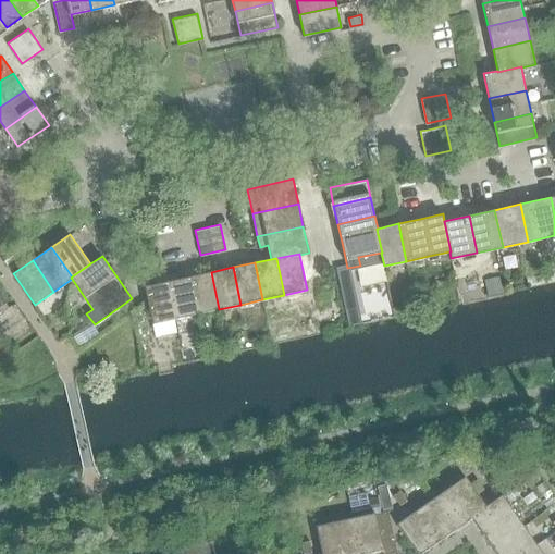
[(197,314),(219,309),(211,272),(189,277),(197,314)]
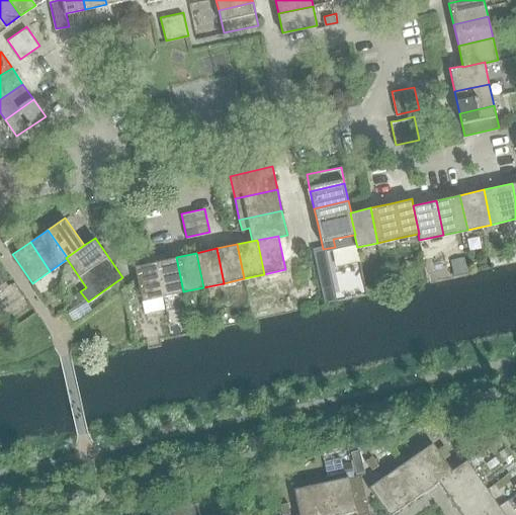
[(466,255),(451,258),(454,273),(469,270),(466,255)]
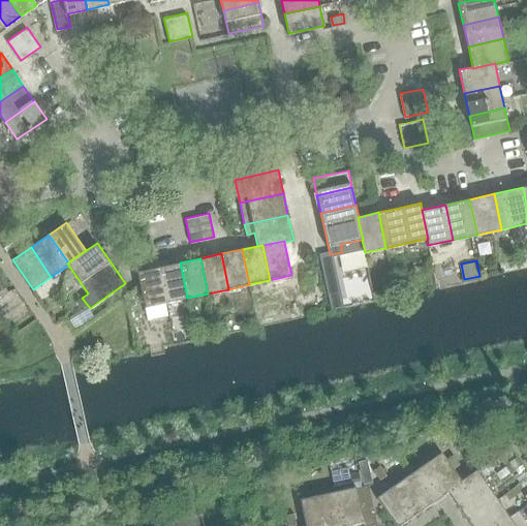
[(187,298),(180,263),(159,268),(166,303),(187,298)]
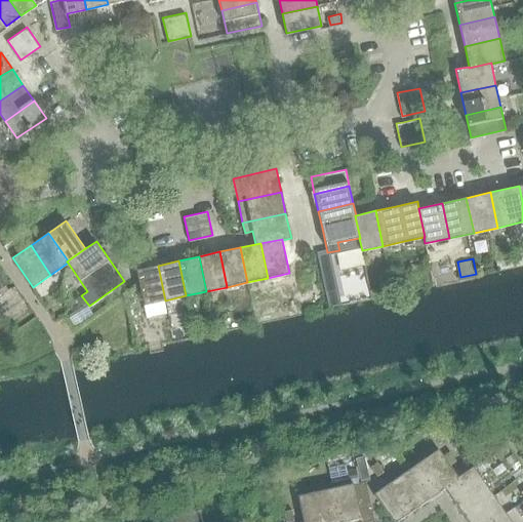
[(145,305),(165,300),(158,266),(136,270),(145,305)]
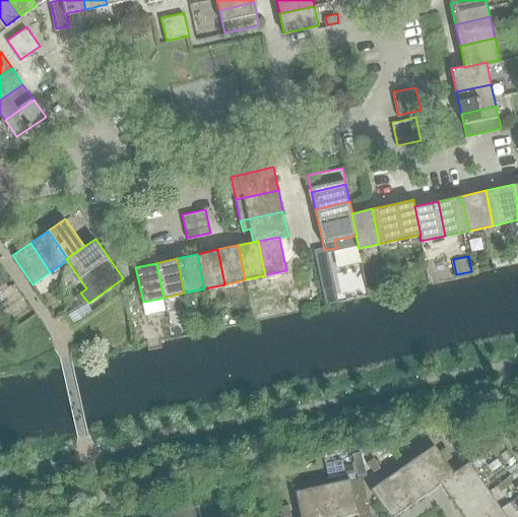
[(318,268),(321,287),(333,285),(330,266),(318,268)]
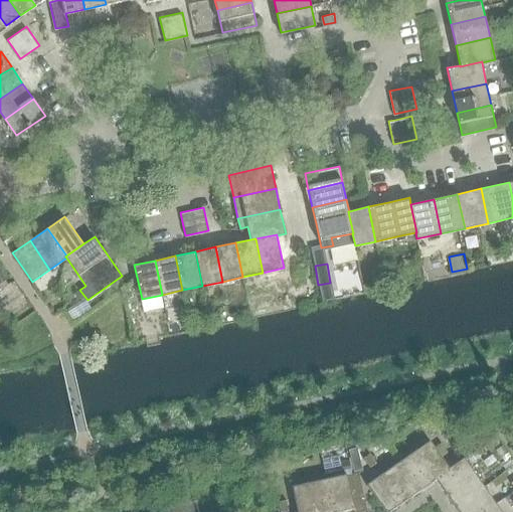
[(495,437),(486,444),(490,450),(500,443),(495,437)]
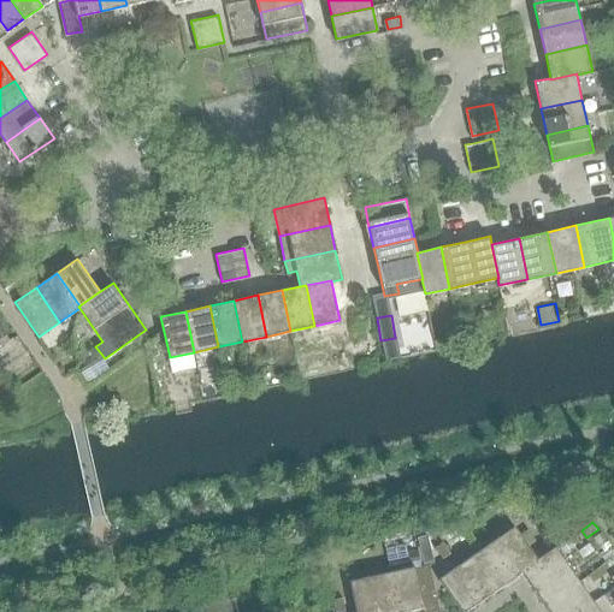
[(523,572),(538,559),(515,526),(496,540),(520,574),(523,572)]
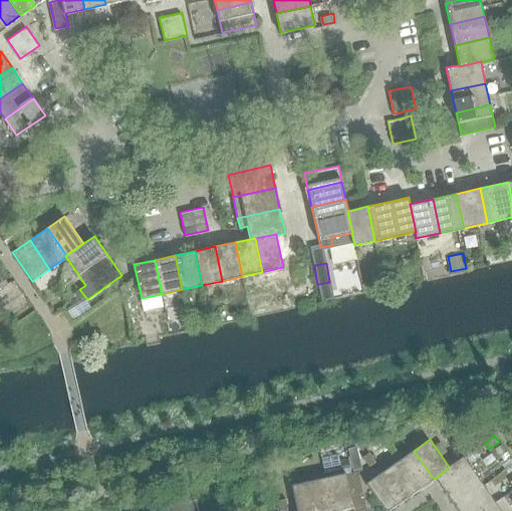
[(476,449),(467,455),(472,461),(480,455),(476,449)]
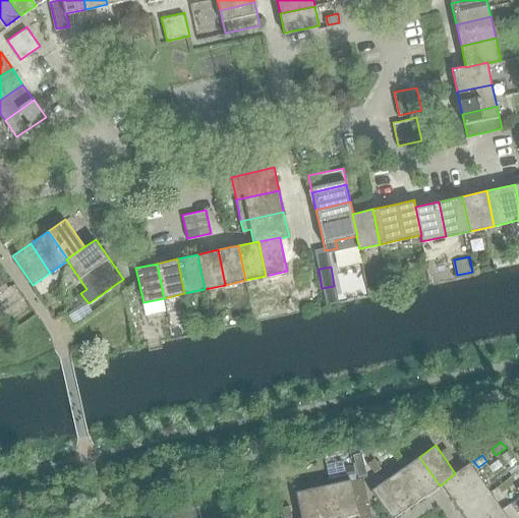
[(423,497),(440,485),(419,457),(403,467),(423,497)]
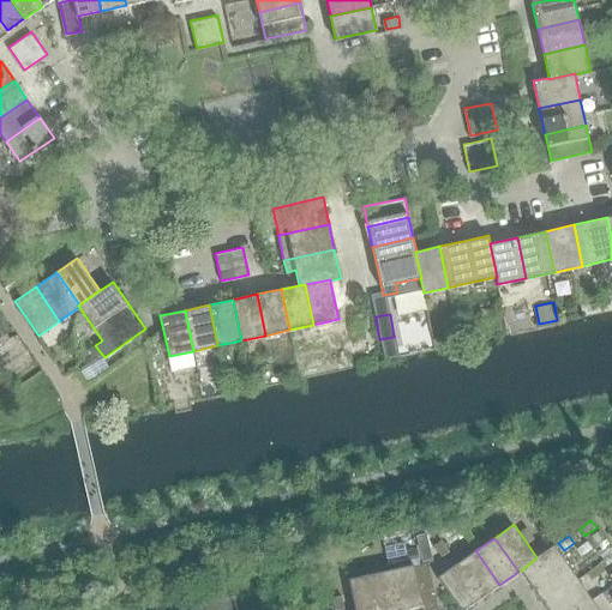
[(450,550),(442,539),(435,544),(443,555),(450,550)]
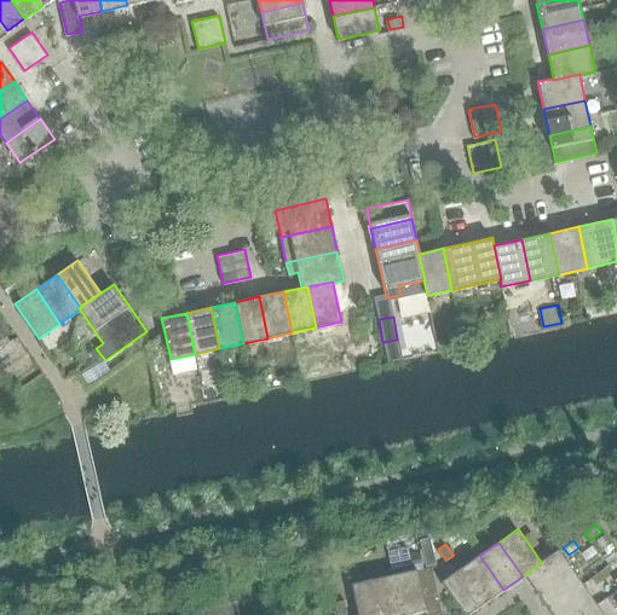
[(537,592),(572,568),(559,549),(541,562),(525,575),(537,592)]
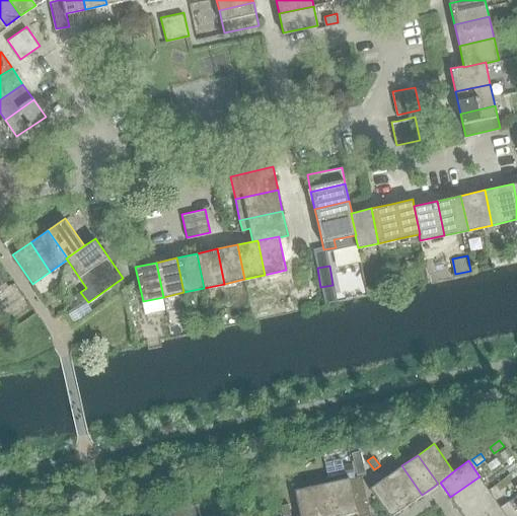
[(355,463),(358,474),(366,472),(364,461),(355,463)]
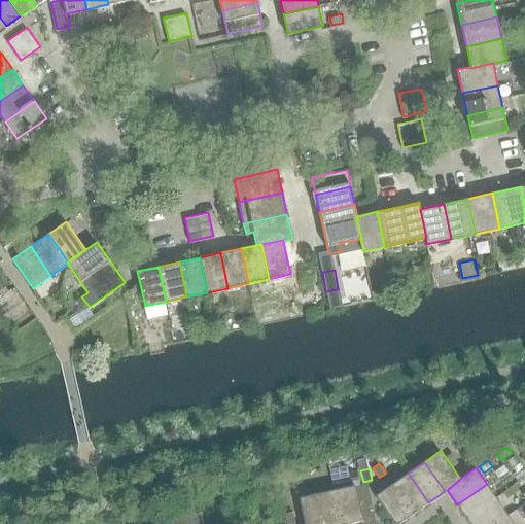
[(350,470),(352,483),(360,482),(358,469),(350,470)]
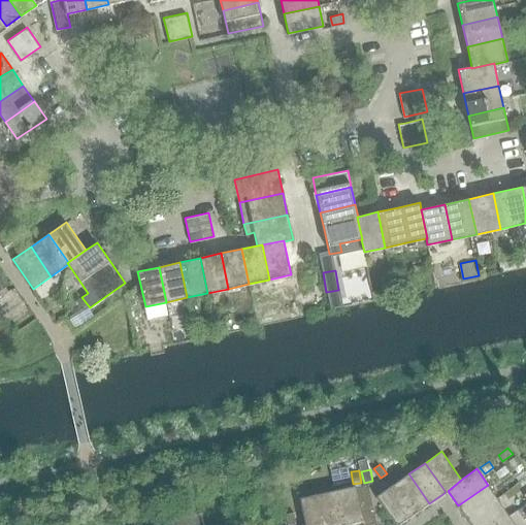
[(414,515),(429,503),(408,473),(393,485),(414,515)]
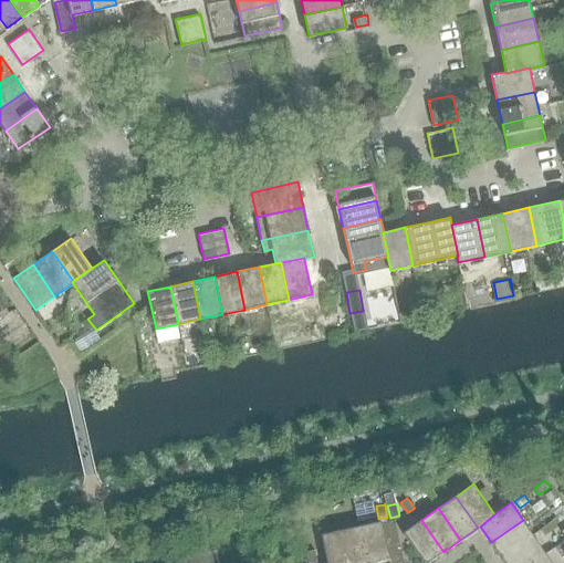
[(369,523),(378,561),(388,559),(389,562),(404,562),(395,518),(369,523)]
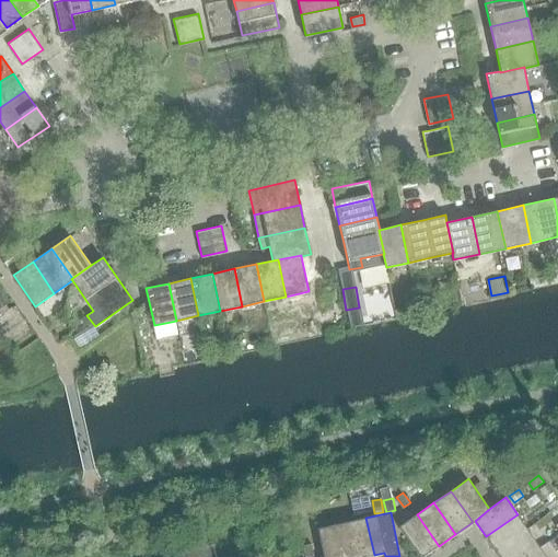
[(420,556),(422,556),(431,550),(439,546),(417,514),(399,526),(420,556)]
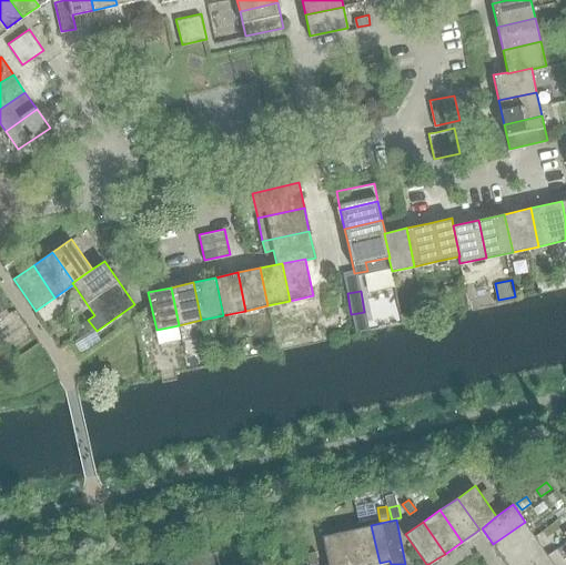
[(505,562),(536,540),(525,522),(493,544),(505,562)]
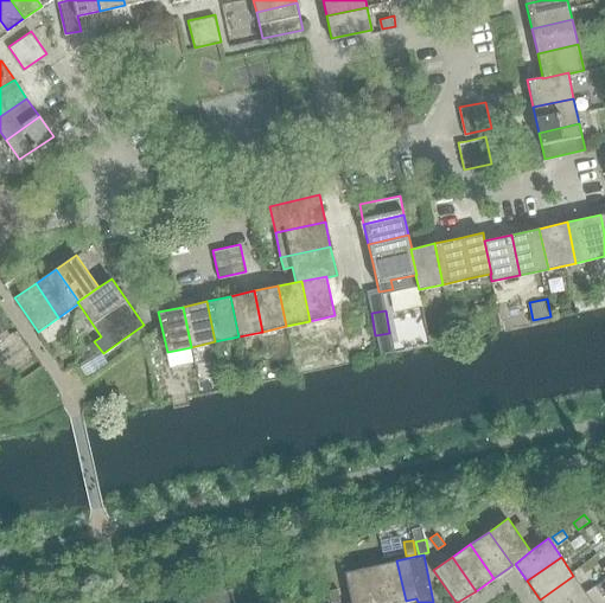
[(379,602),(396,602),(406,601),(396,560),(371,566),(379,602)]
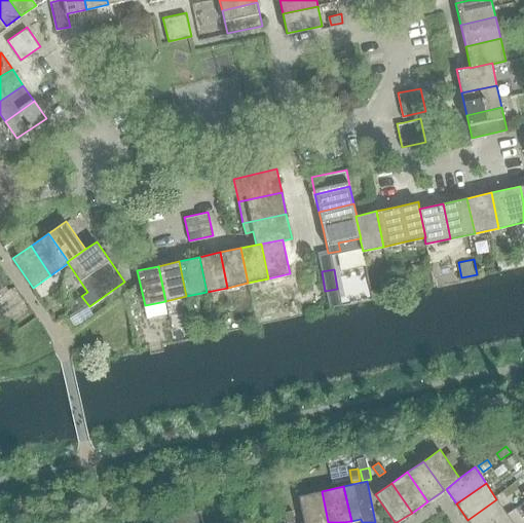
[(303,522),(328,522),(322,491),(298,496),(303,522)]
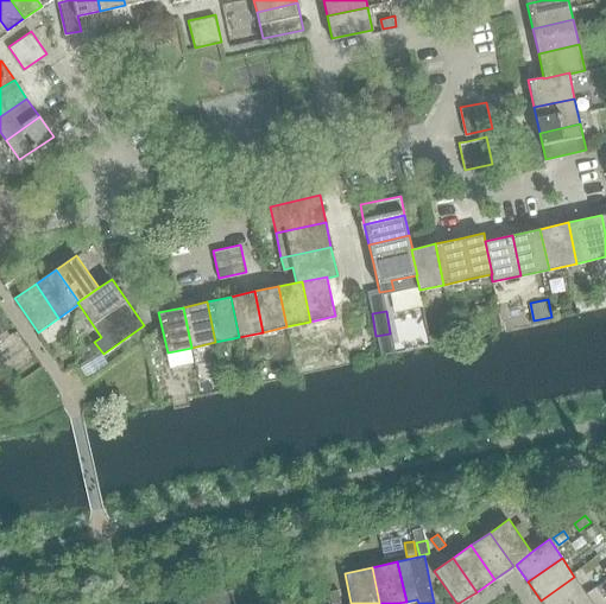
[(573,603),(587,595),(574,577),(541,601),(542,603),(573,603)]
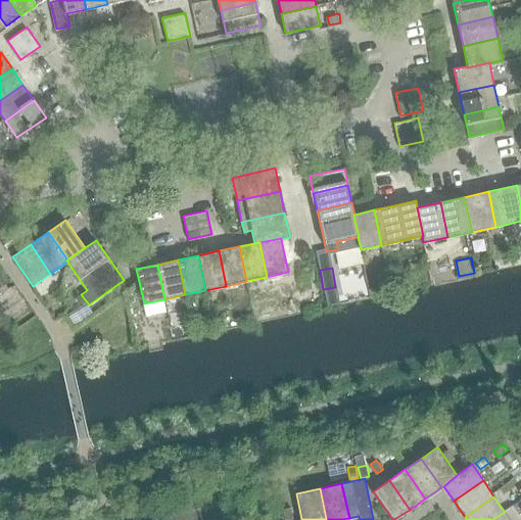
[(293,518),(291,507),(284,509),(286,519),(293,518)]
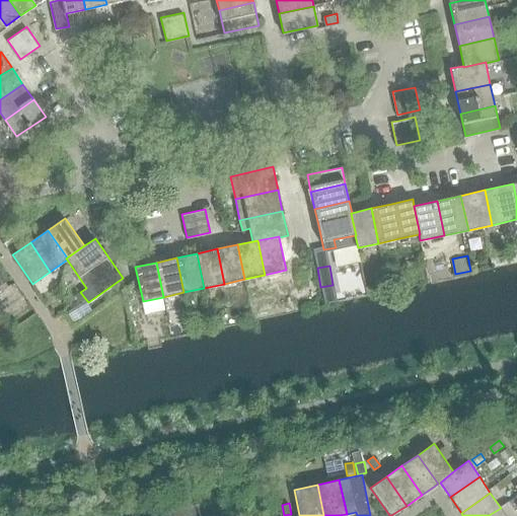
[(425,515),(446,515),(439,506),(425,515)]
